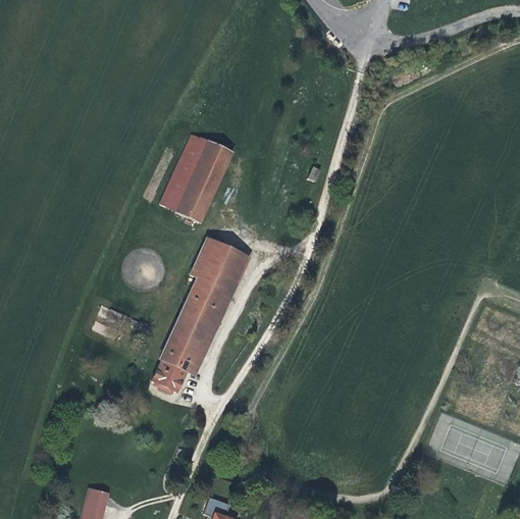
[(200,137),(193,133),(160,202),(201,222),(235,152),(200,136),(200,137)]
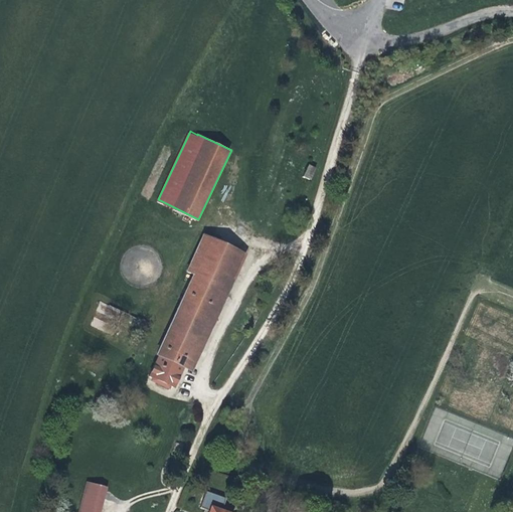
[(310,177),(316,166),(310,163),(304,174),(310,177)]
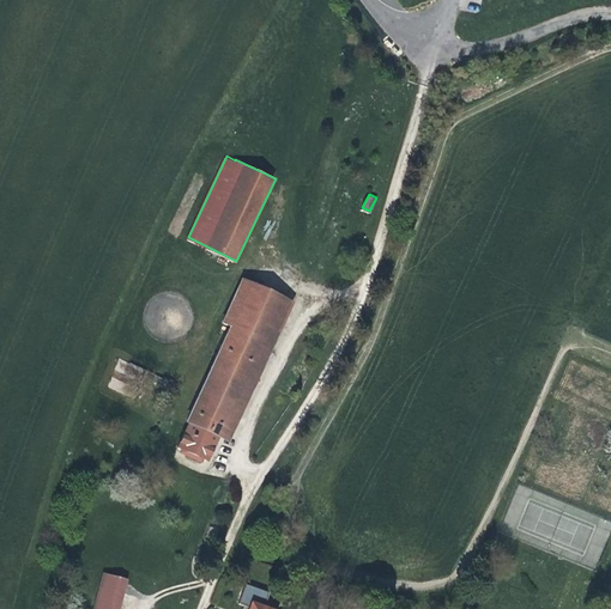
[(224,320),(231,323),(265,339),(274,343),(280,330),(295,302),(243,279),(224,320)]
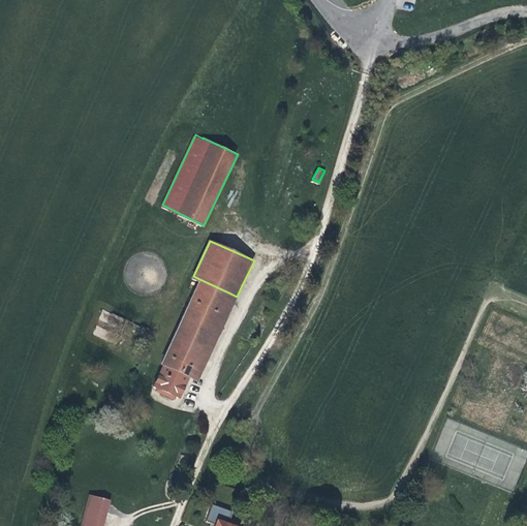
[(259,249),(254,260),(242,285),(253,290),(270,255),(259,249)]
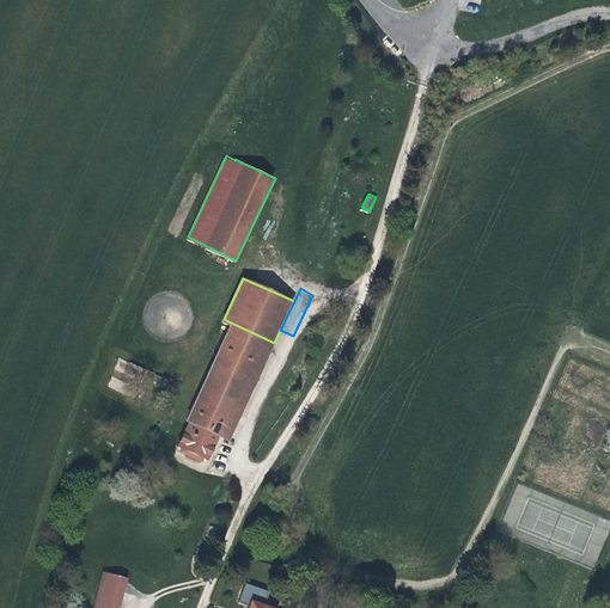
[(219,433),(221,434),(264,338),(231,323),(187,418),(189,419),(178,444),(187,448),(185,452),(197,456),(199,454),(207,458),(219,433)]
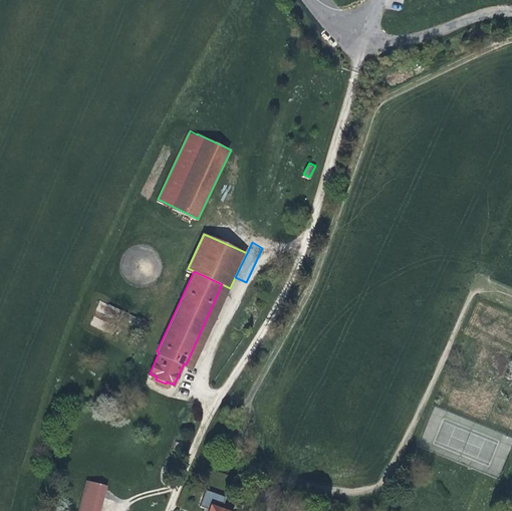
[(193,367),(230,288),(222,284),(186,364),(193,367)]
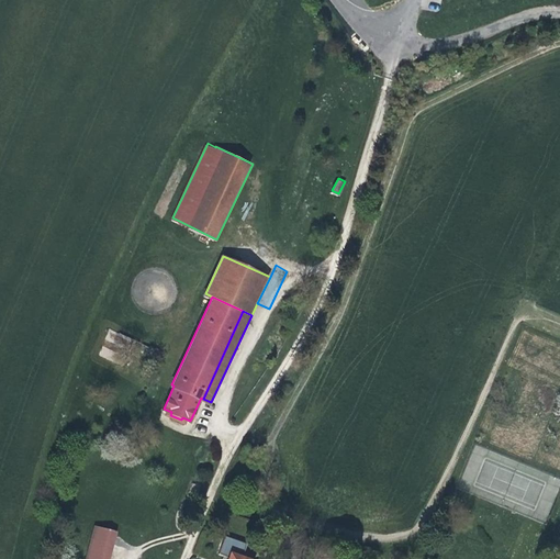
[(109,558),(118,529),(96,523),(86,558),(109,558)]
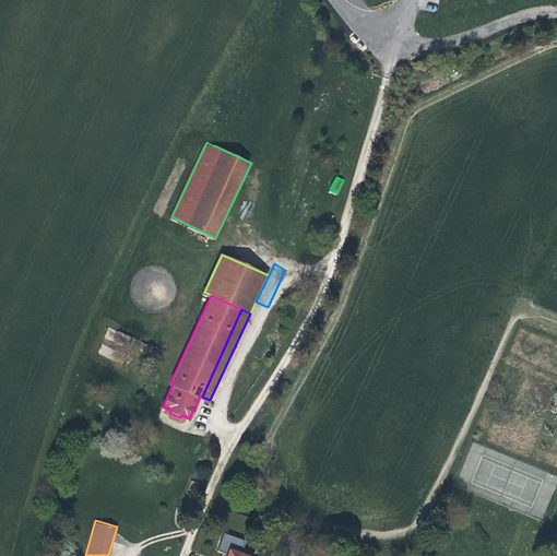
[(249,555),(239,552),(245,539),(225,531),(217,547),(223,549),(220,555),(249,555)]
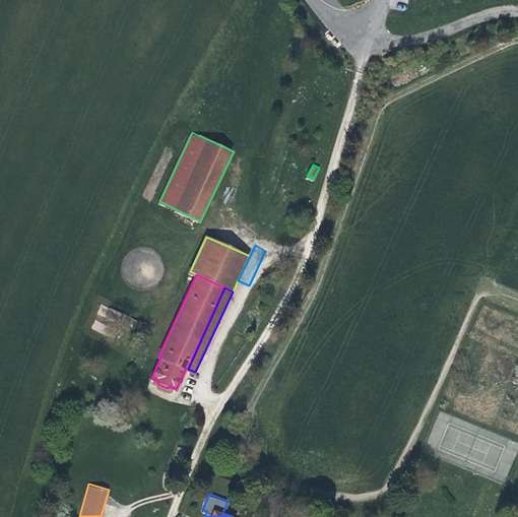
All buildings are outlined.
